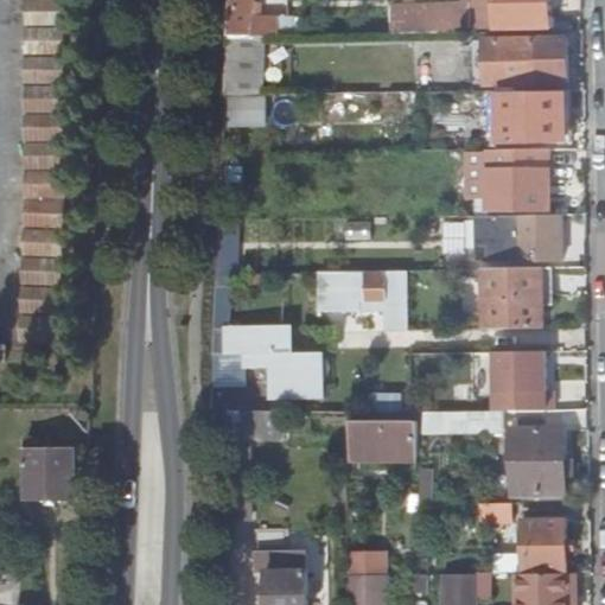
[(228,0),(227,34),(273,33),(273,29),(242,27),(242,0),(228,0)]
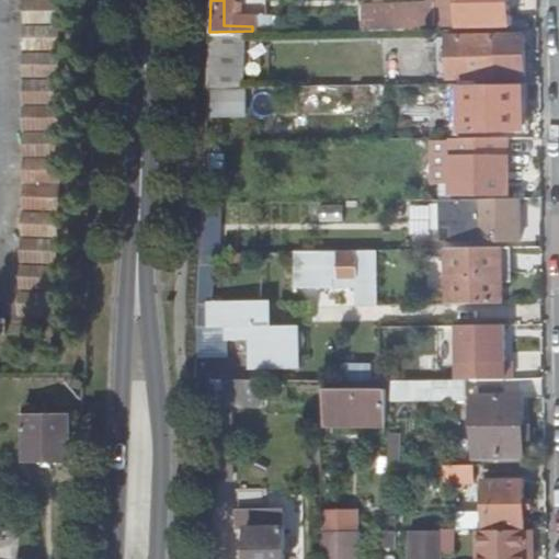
[(452,0),(460,0),(461,24),(510,23),(509,0),(452,0)]
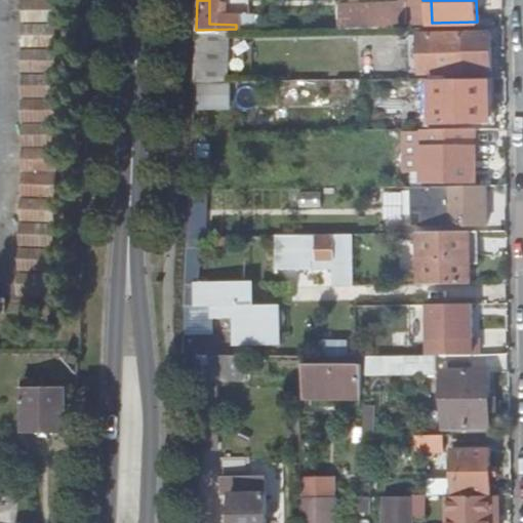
[(414,33),(415,71),(488,69),(488,32),(414,33)]
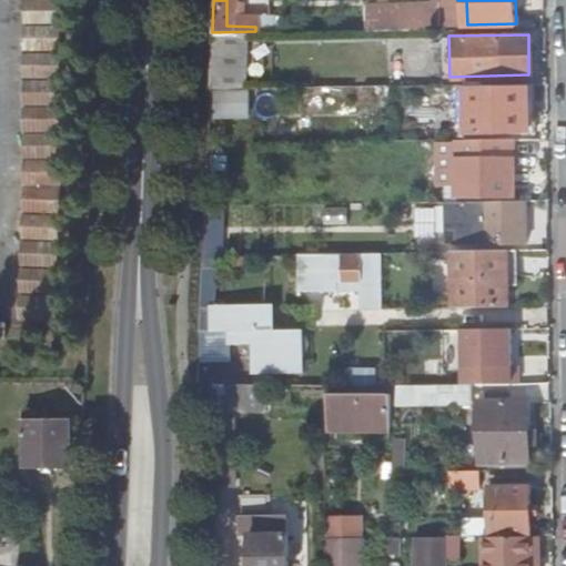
[(465,86),(466,129),(466,132),(529,131),(528,84),(465,86)]
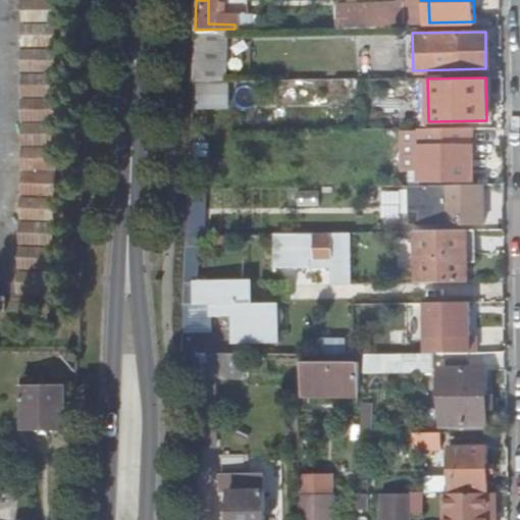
[(419,119),(428,118),(427,79),(419,79),(419,119)]
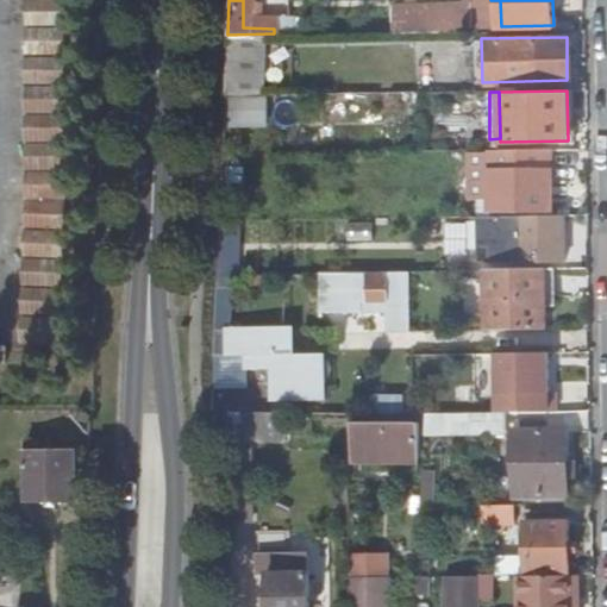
[(267,100),(232,101),(232,125),(268,124),(267,100)]
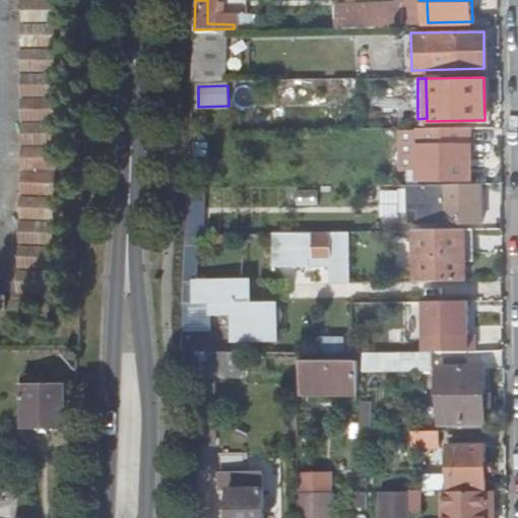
[(419,164),(419,180),(470,178),(469,126),(418,127),(418,129),(419,164)]
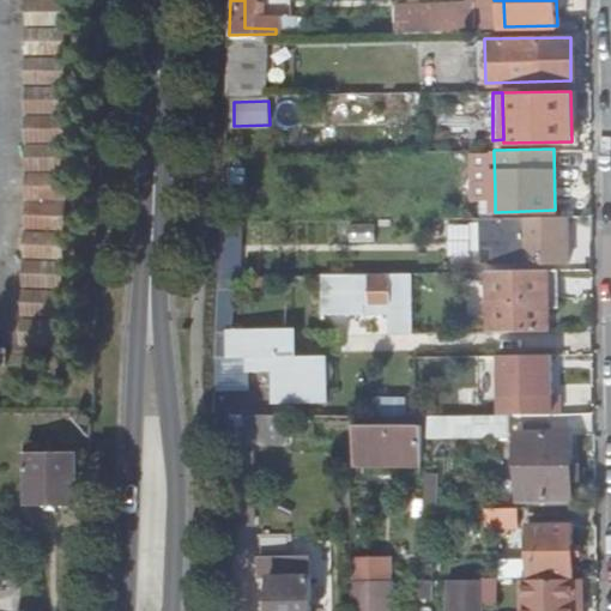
[(479,194),(495,193),(494,152),(472,153),(473,182),(473,193),(479,194)]
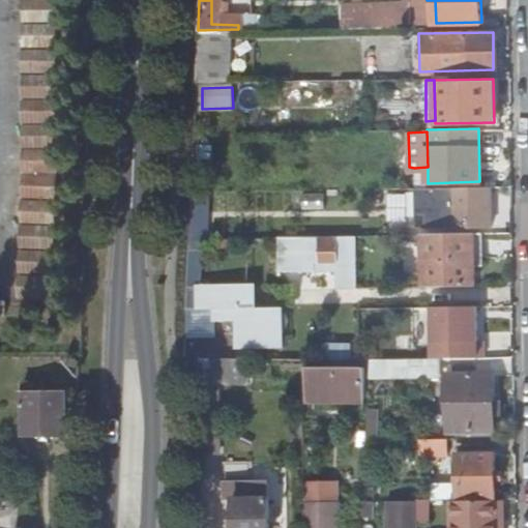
[(212,145),(196,145),(196,158),(211,158),(212,145)]
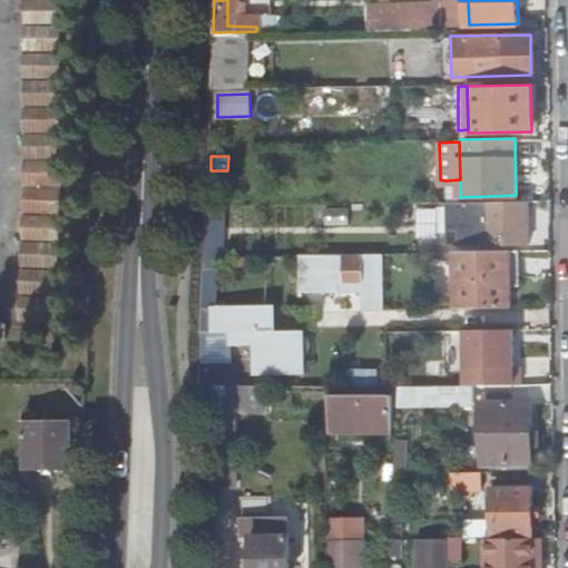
[(460,197),(460,179),(446,180),(446,201),(460,201),(460,197)]
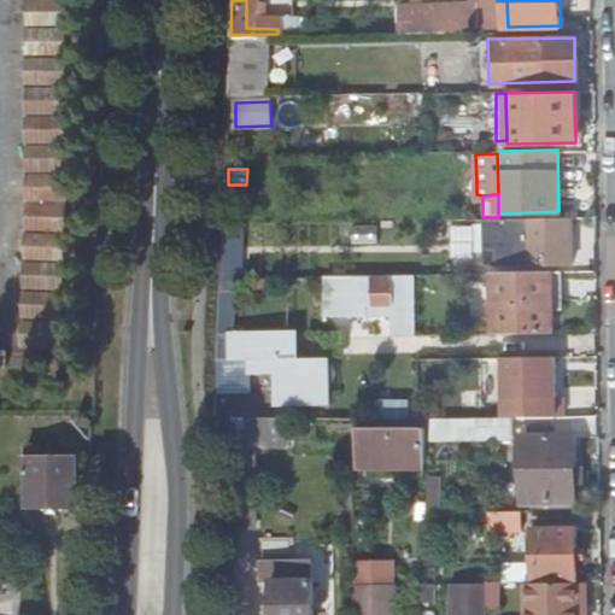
[(498,217),(482,217),(484,264),(573,262),(572,215),(498,217)]
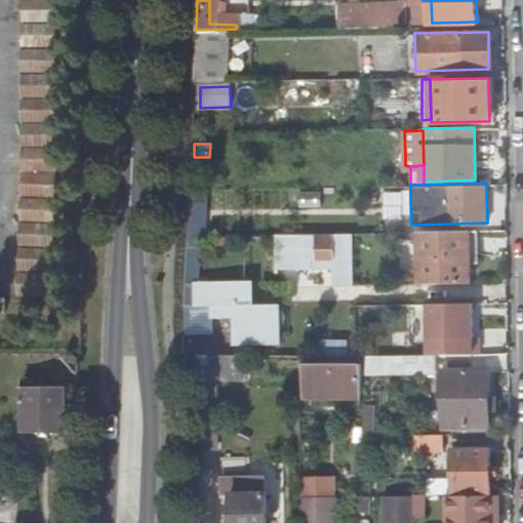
[(419,283),(469,282),(469,230),(418,231),(419,283)]
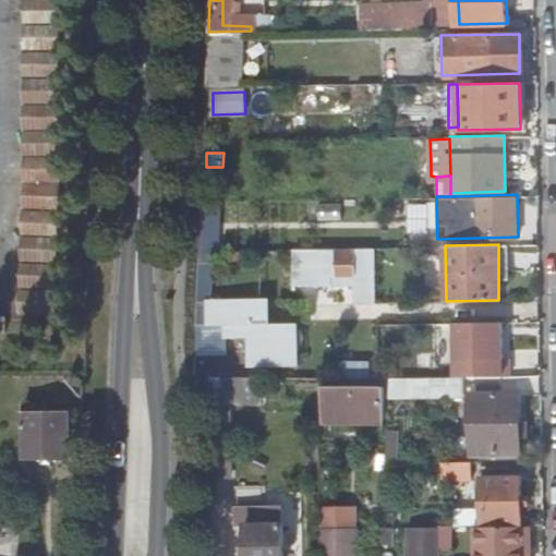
[(310,281),(310,276),(310,249),(295,249),(297,281),(310,281)]
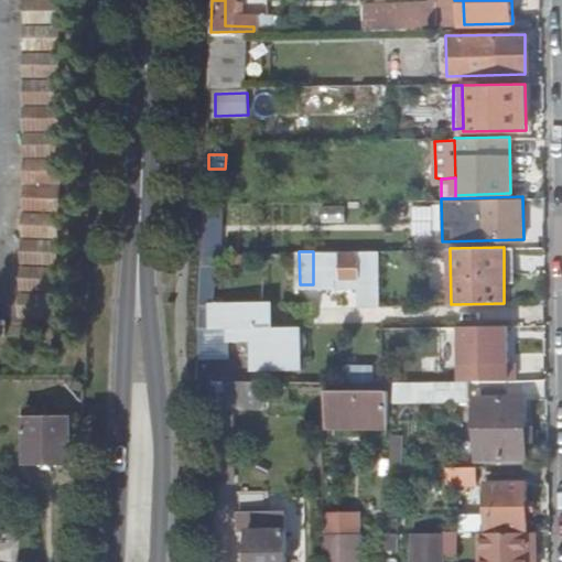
[(313,251),(313,279),(336,279),(336,288),(360,288),(359,258),(342,258),(342,251),(313,251)]
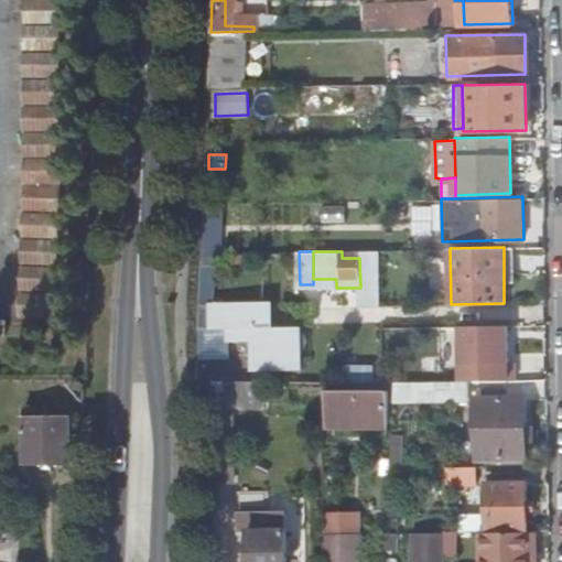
[(201,254),(198,305),(209,304),(211,254),(201,254)]
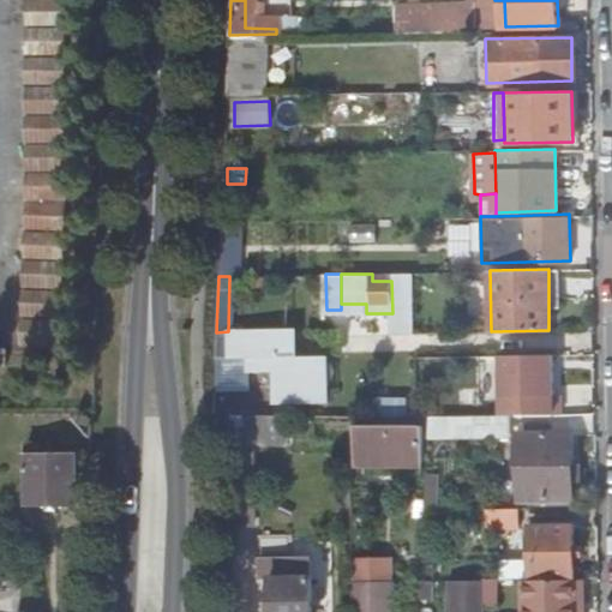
[(293,357),(293,331),(231,331),(231,358),(250,357),(250,372),(275,371),(275,401),(324,400),(324,355),(293,357)]
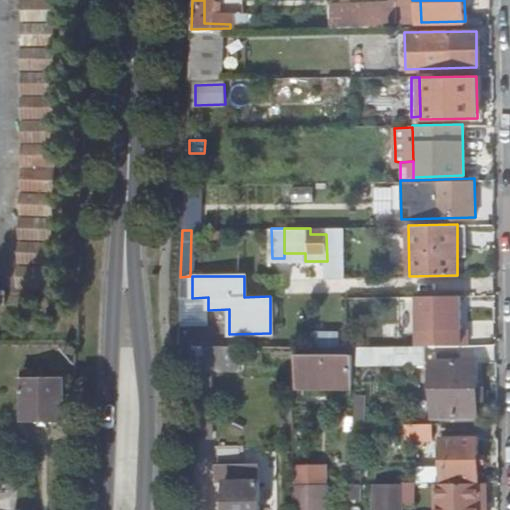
[(191,344),(193,436),(210,435),(209,367),(242,367),(242,345),(191,344)]
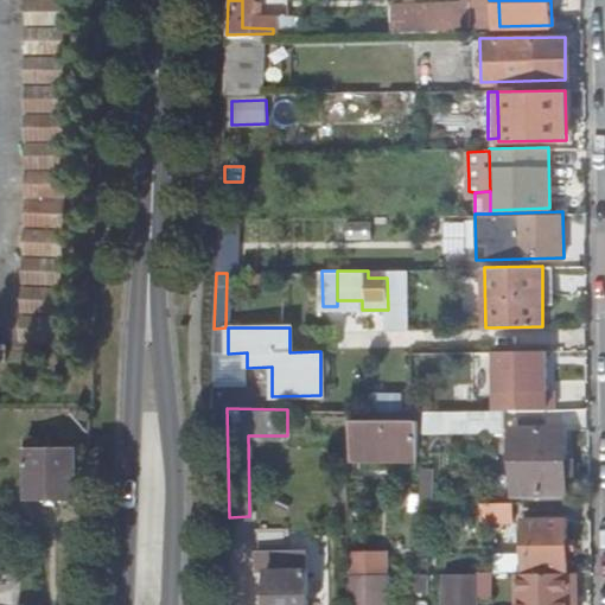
[(425,411),(422,433),(503,432),(503,411),(425,411)]
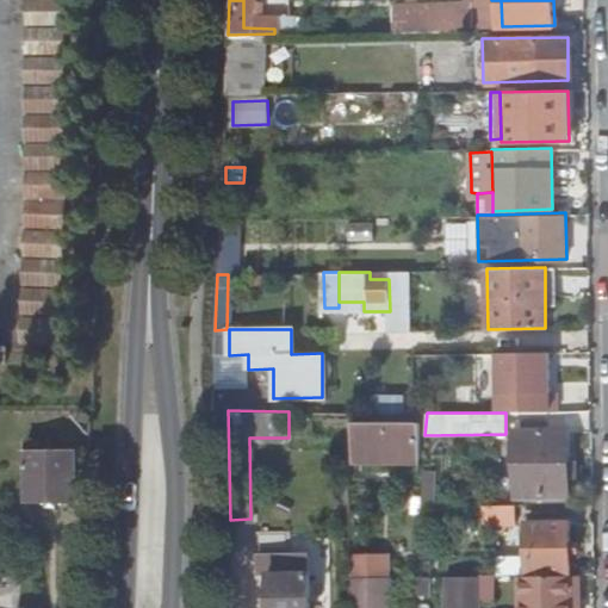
[(422,419),(355,419),(357,452),(422,452),(422,419)]
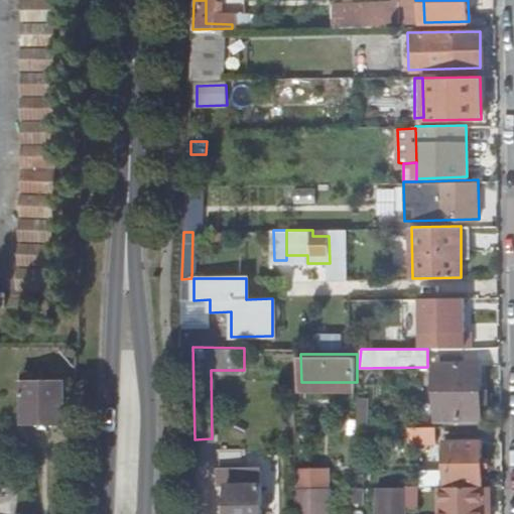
[(434,363),(435,419),(480,418),(479,361),(434,363)]
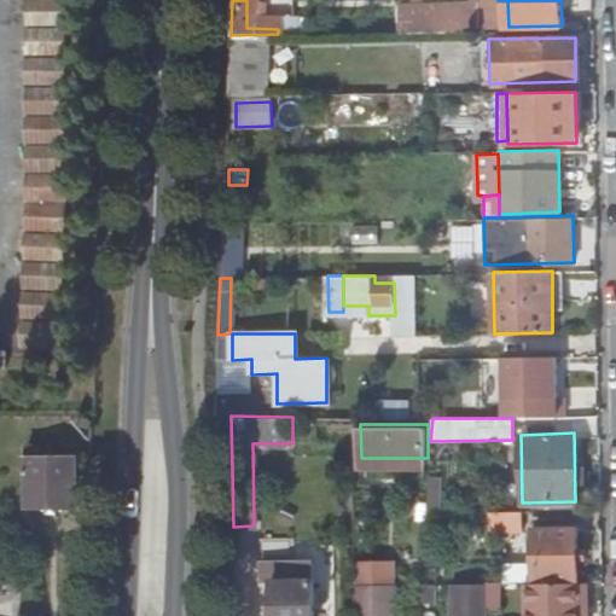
[(27,458),(28,506),(76,505),(75,455),(27,458)]
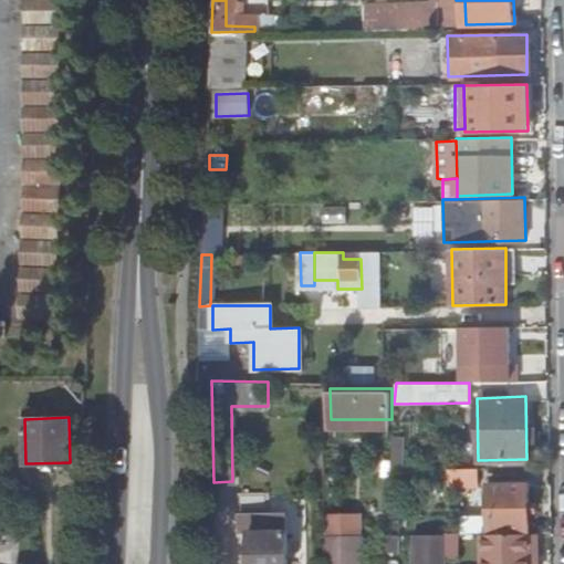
[(477,467),(446,468),(446,486),(478,486),(477,467)]
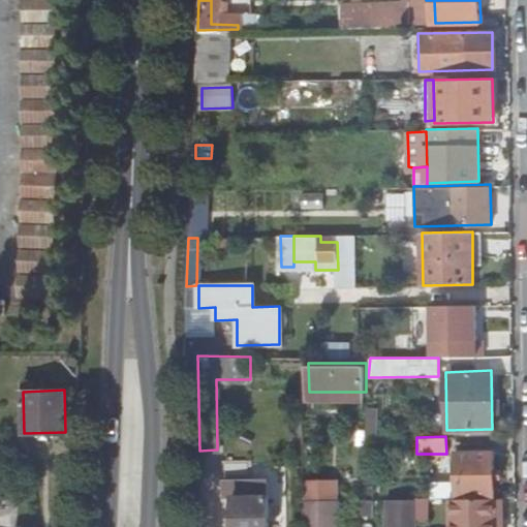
[(455,482),(454,484),(455,497),(473,497),(473,494),(493,493),(492,452),(455,453),(456,466),(461,466),(461,482),(455,482)]
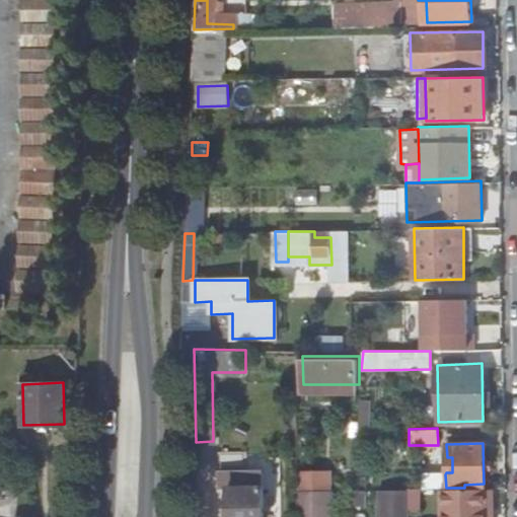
[(227,488),(262,488),(262,474),(227,474),(227,488)]
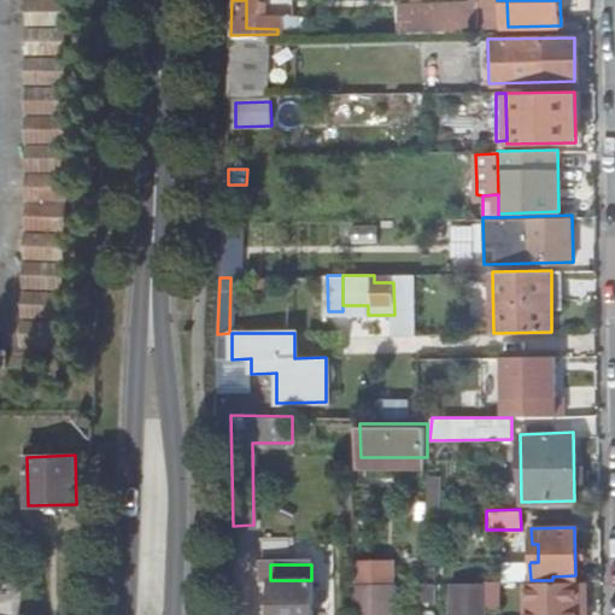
[(499,581),(531,580),(529,564),(497,564),(497,581),(499,581)]
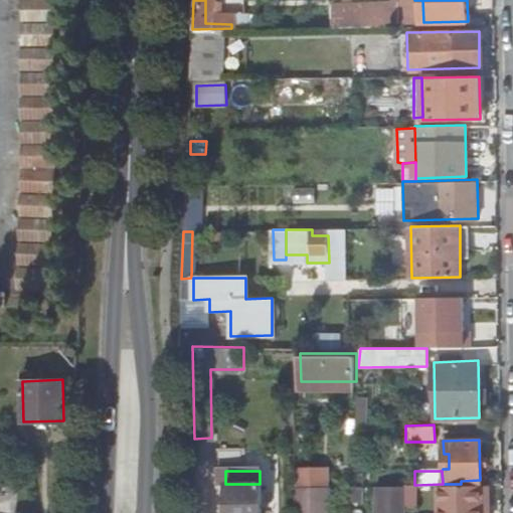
[(260,512),(260,484),(225,484),(225,512),(260,512)]
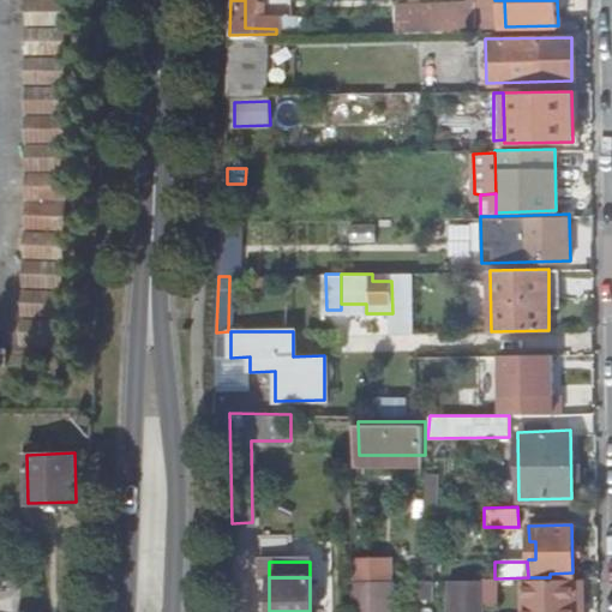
[(353,579),(353,611),(394,611),(394,579),(353,579)]
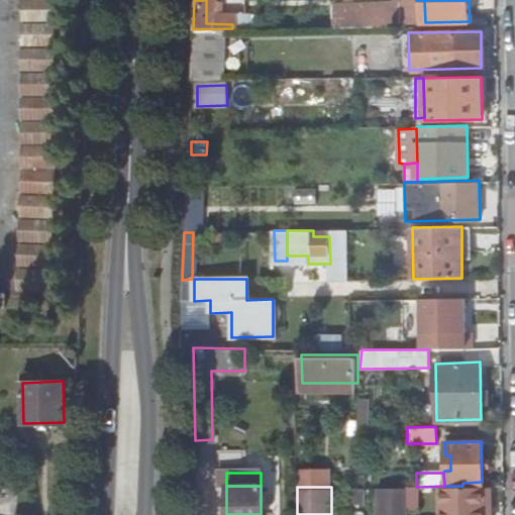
[(406,514),(406,510),(406,487),(379,488),(379,514),(406,514)]
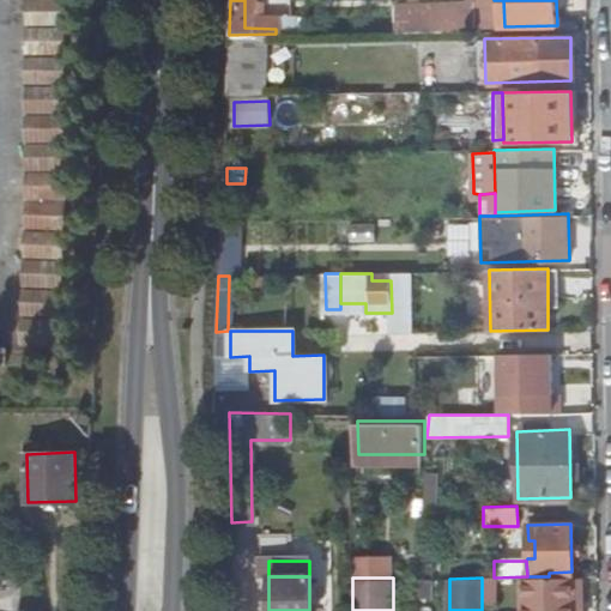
[(482,578),(482,605),(496,604),(496,578),(494,578),(482,578)]
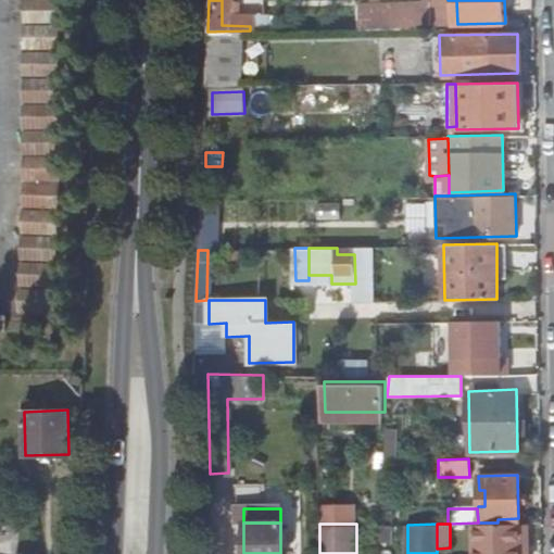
[(518,553),(518,525),(470,526),(470,553),(518,553)]
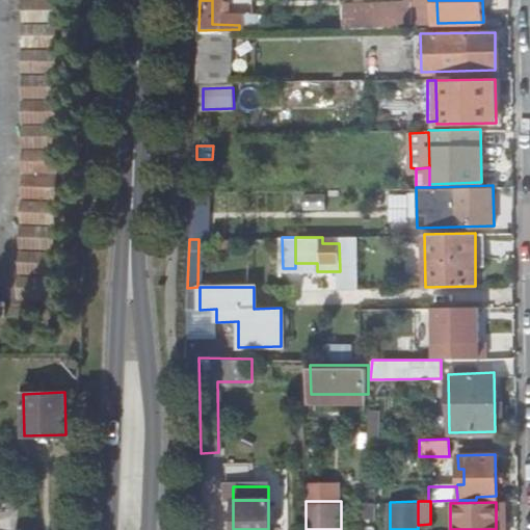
[(0,529),(16,529),(16,507),(0,506),(0,529)]
